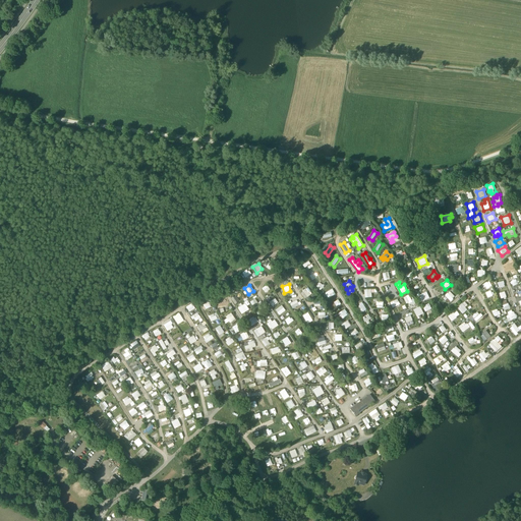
[(329,298),(336,294),(332,289),(325,293),(329,298)]
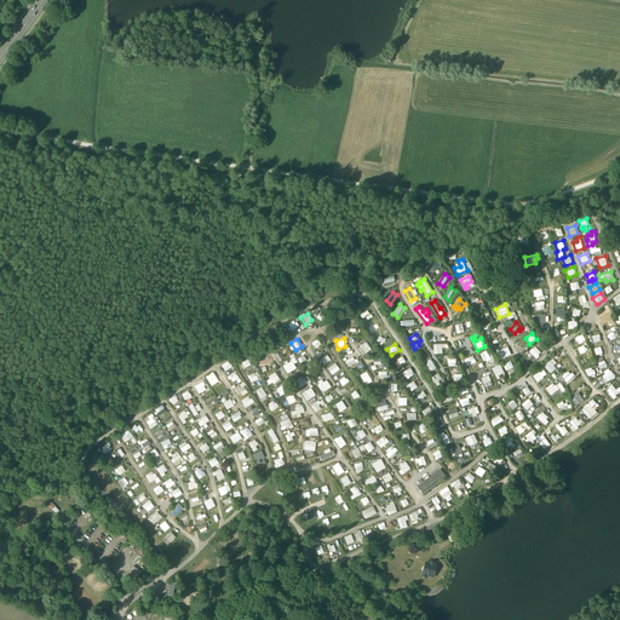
[(527,354),(529,357),(533,355),(535,359),(541,354),(535,346),(527,354)]
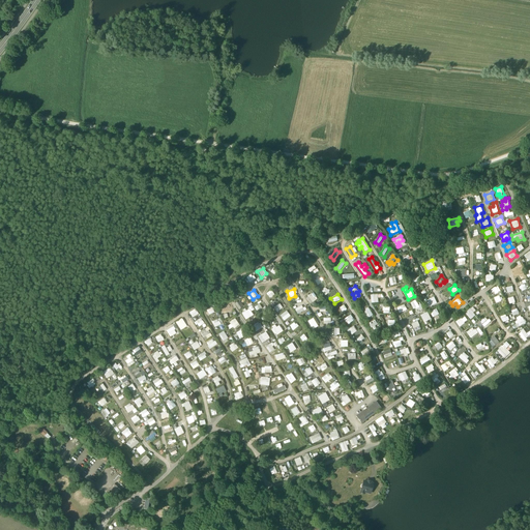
[(431,306),(437,303),(434,297),(428,299),(431,306)]
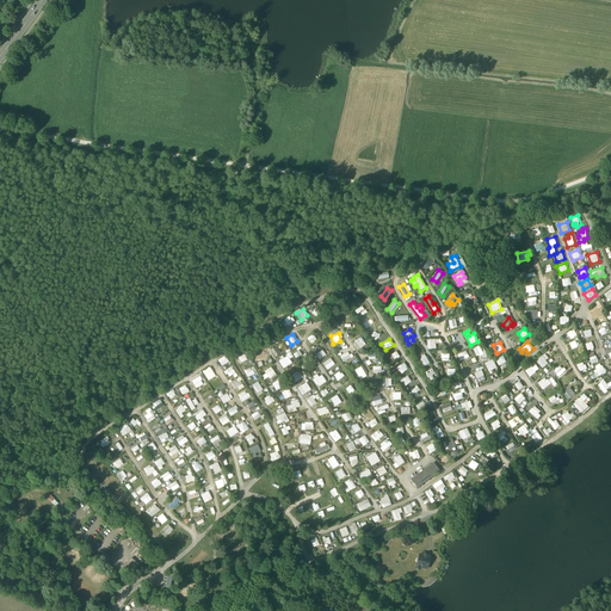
[(480,346),(473,349),(476,357),(481,355),(485,362),(488,359),(485,351),(482,352),(480,346)]
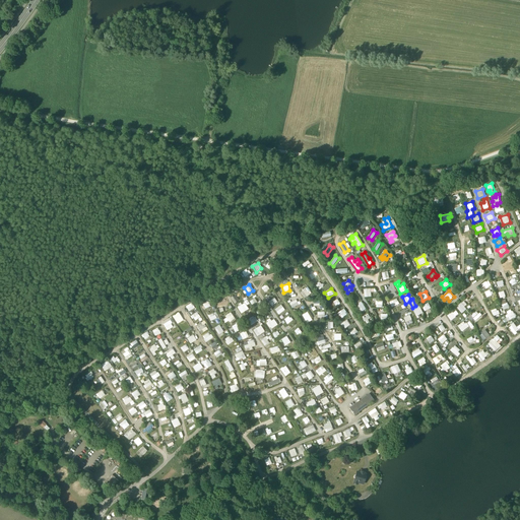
[(274,298),(268,302),(271,306),(277,302),(274,298)]
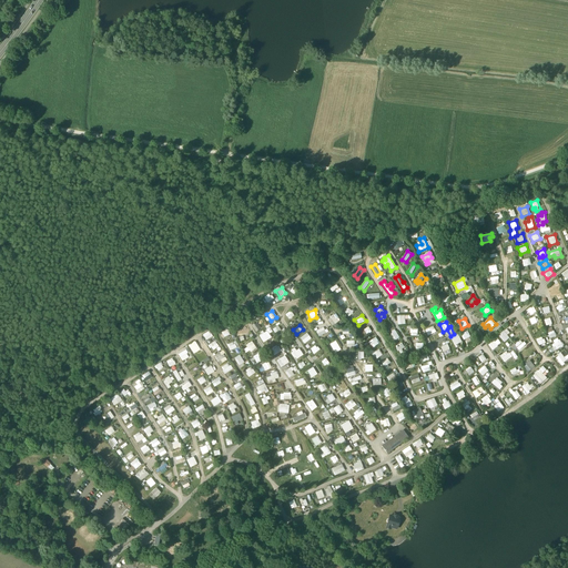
[(434,326),(425,330),(427,335),(436,333),(434,326)]
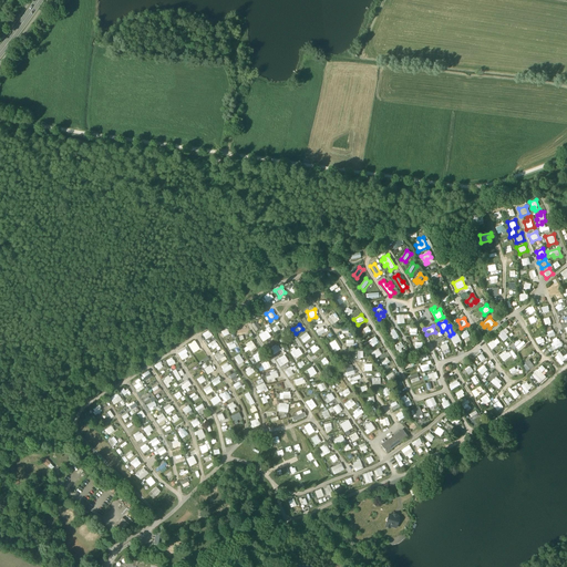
[(238,330),(236,331),(238,341),(244,340),(243,336),(245,334),(241,327),(238,328),(238,330)]
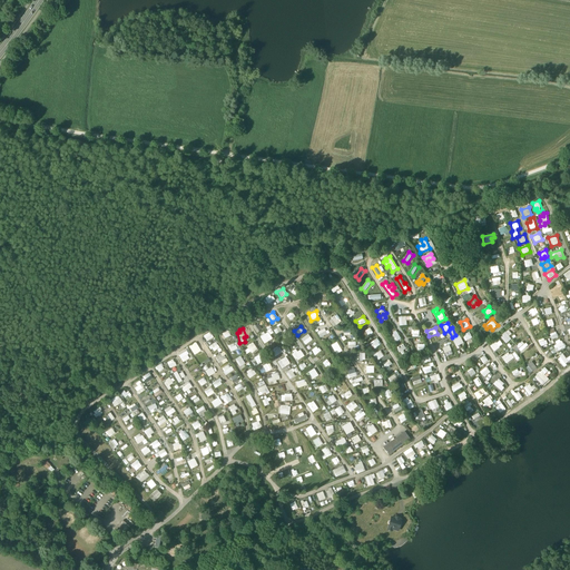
[(320,338),(330,333),(328,330),(325,332),(324,328),(316,332),(320,338)]
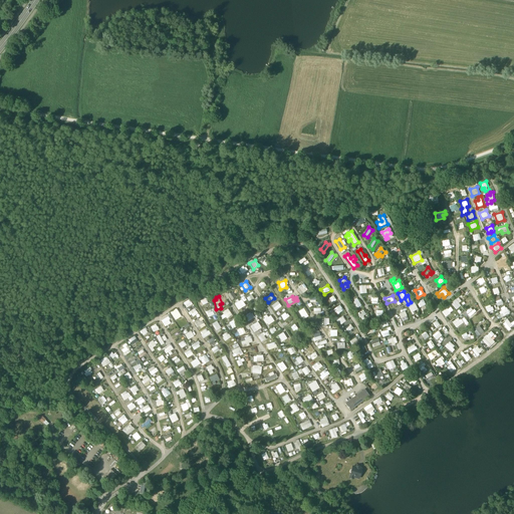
[(461,305),(459,303),(462,301),(458,297),(451,304),(457,310),(461,305)]
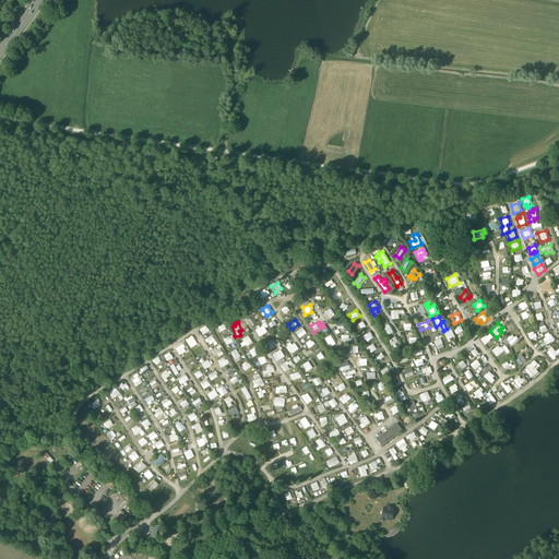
[(254,331),(259,337),(266,332),(263,325),(254,331)]
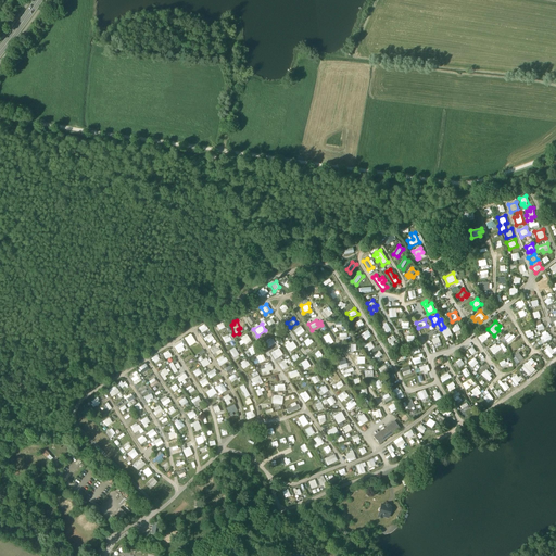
[(381,327),(384,335),(391,331),(388,325),(381,327)]
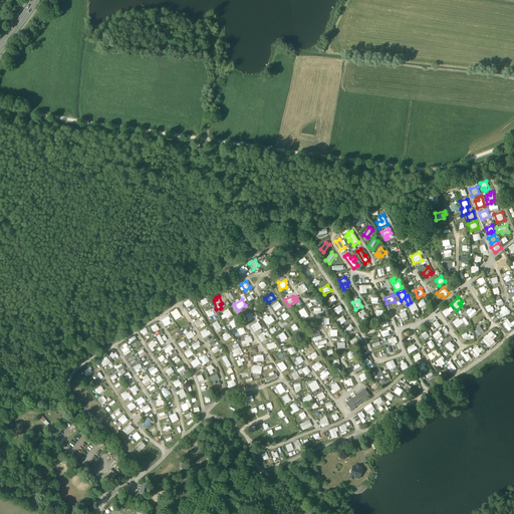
[(275,311),(281,306),(278,301),(271,305),(275,311)]
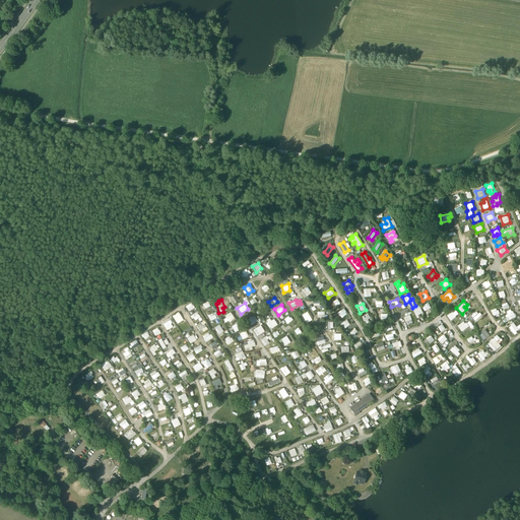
[(415,316),(423,313),(419,306),(412,309),(415,316)]
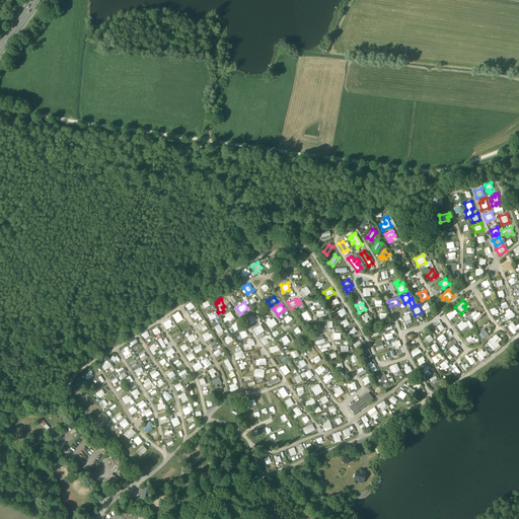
[(341,317),(347,313),(343,307),(337,312),(341,317)]
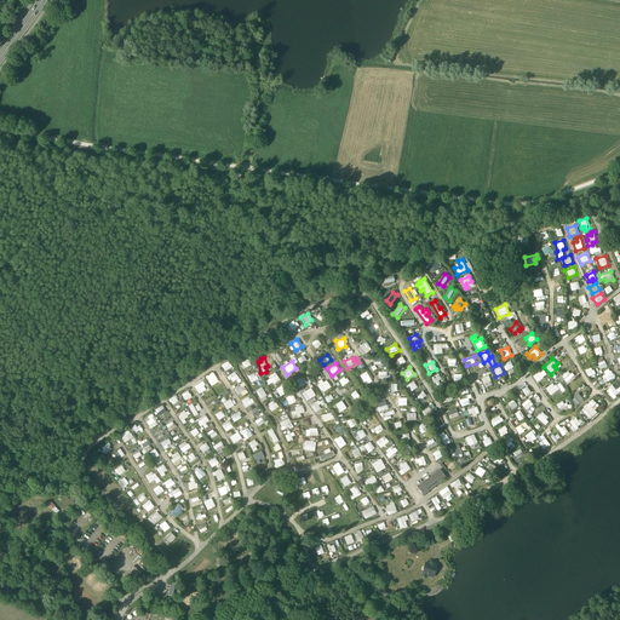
[(604,372),(606,374),(602,377),(606,383),(615,378),(609,368),(604,372)]
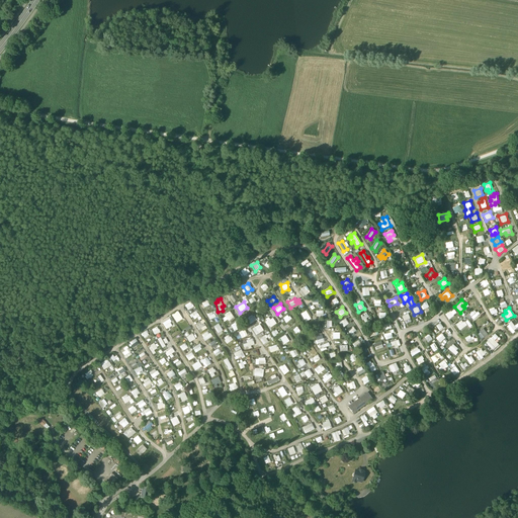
[(454,309),(445,314),(448,319),(457,314),(454,309)]
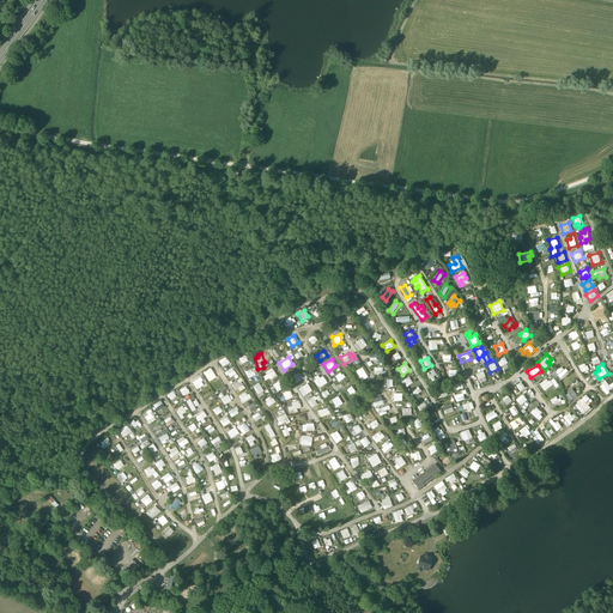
[(202,372),(208,382),(216,377),(210,368),(202,372)]
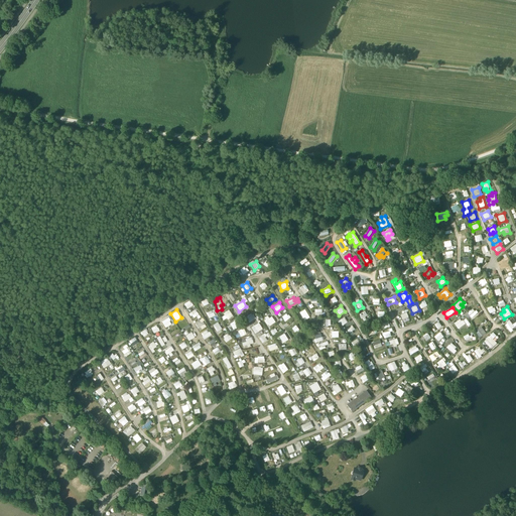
[(191,315),(194,318),(199,314),(196,309),(188,313),(190,316),(191,315)]
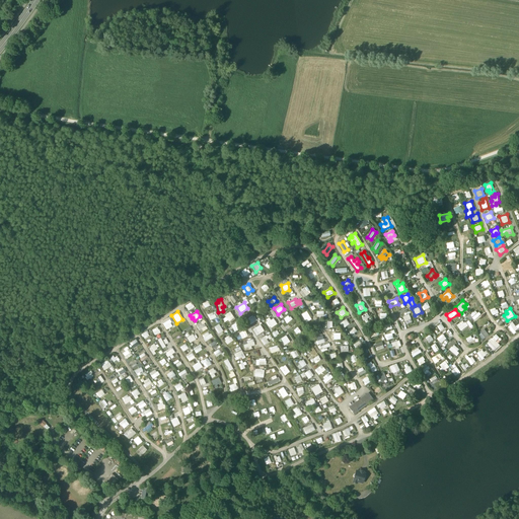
[(210,319),(216,317),(215,314),(217,314),(215,311),(208,314),(210,319)]
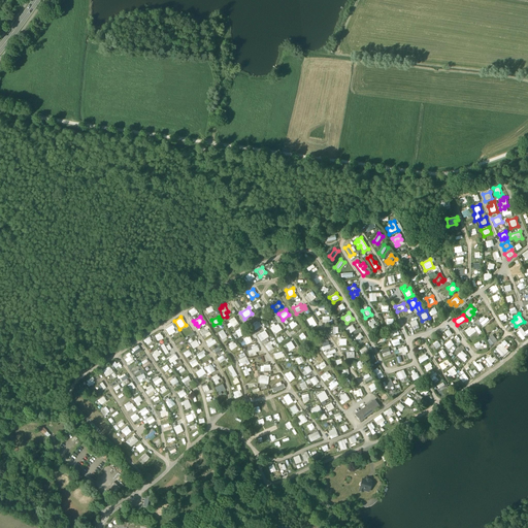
[(226,325),(228,328),(232,326),(233,327),(238,324),(234,317),(228,321),(229,323),(226,325)]
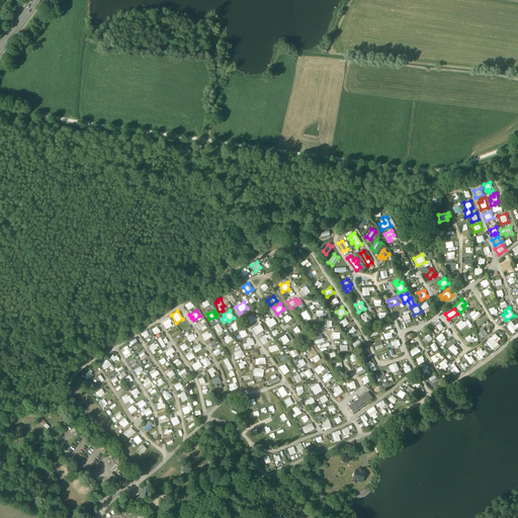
[(306,322),(311,319),(307,311),(300,314),(306,322)]
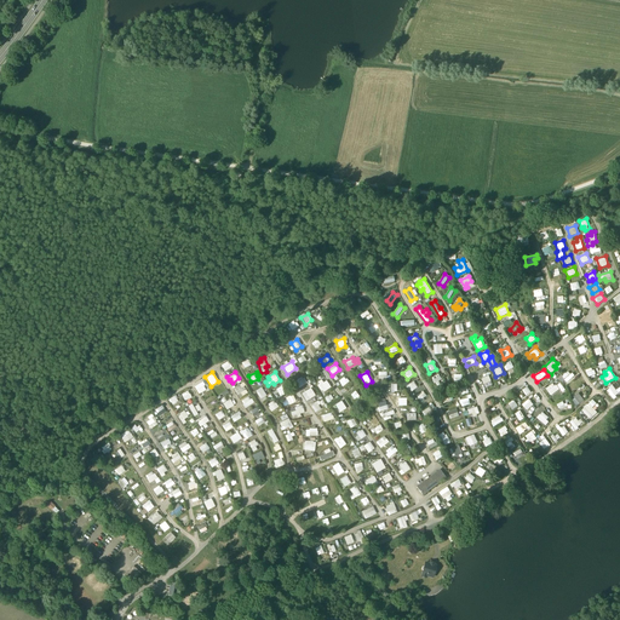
[(345,377),(338,382),(343,386),(349,382),(345,377)]
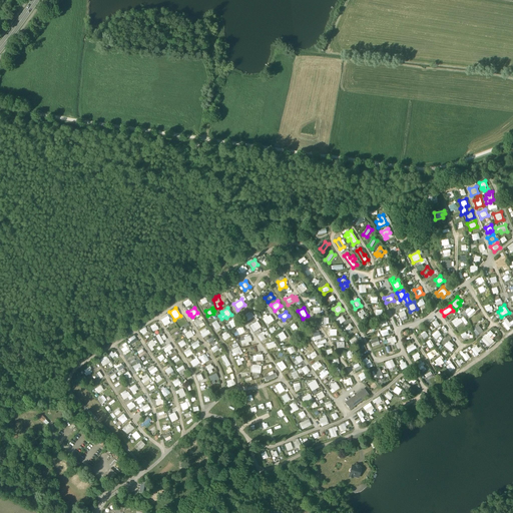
[(164,327),(170,323),(165,314),(159,318),(164,327)]
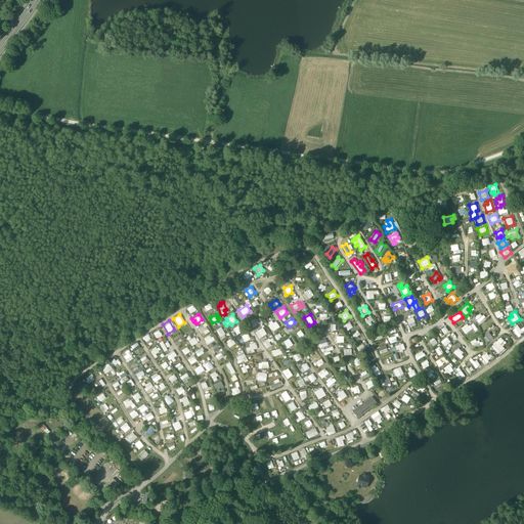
[(272,331),(276,328),(271,320),(267,323),(272,331)]
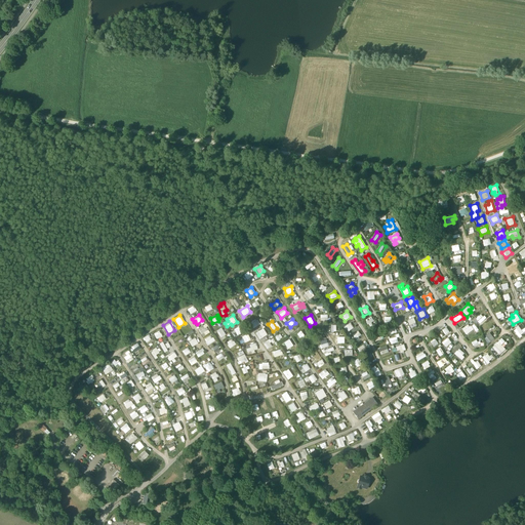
[(198,329),(201,334),(204,333),(205,335),(210,332),(205,324),(198,329)]
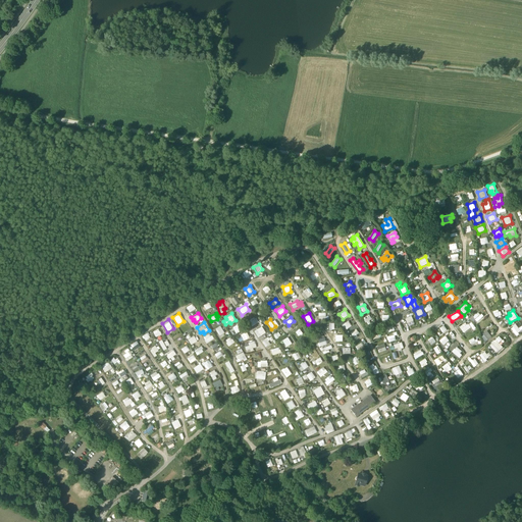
[(471,327),(468,324),(467,325),(465,322),(459,327),(464,333),(471,327)]
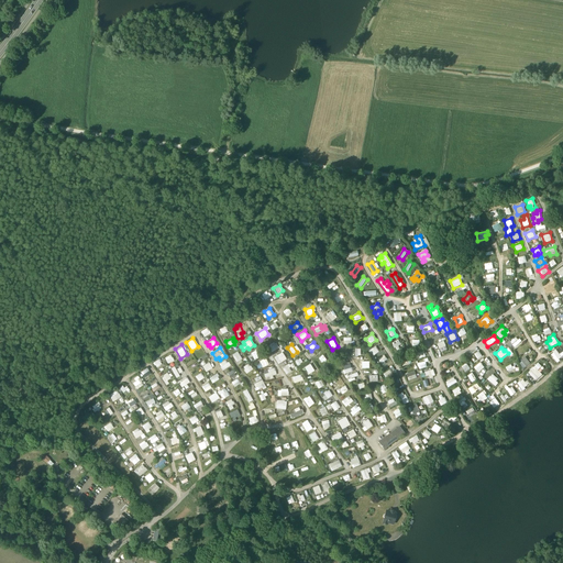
[(556,362),(562,359),(558,351),(551,355),(556,362)]
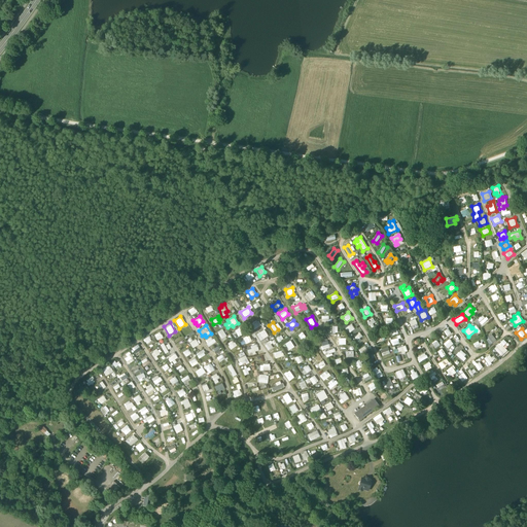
[(222,329),(217,332),(222,342),(227,339),(222,329)]
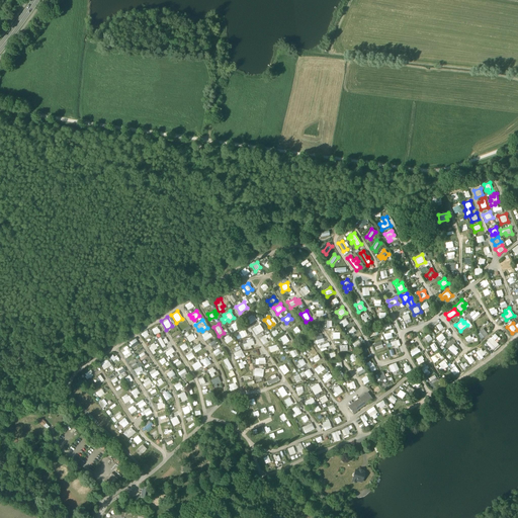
[(255,335),(263,331),(260,325),(252,328),(255,335)]
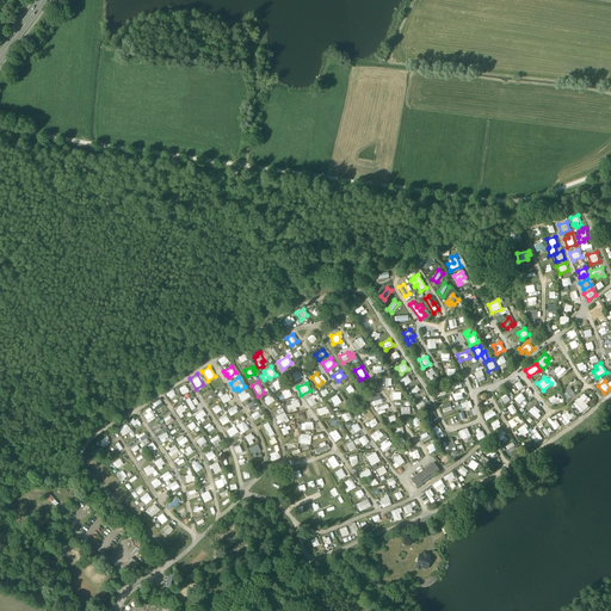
[(186,386),(179,388),(181,395),(189,393),(186,386)]
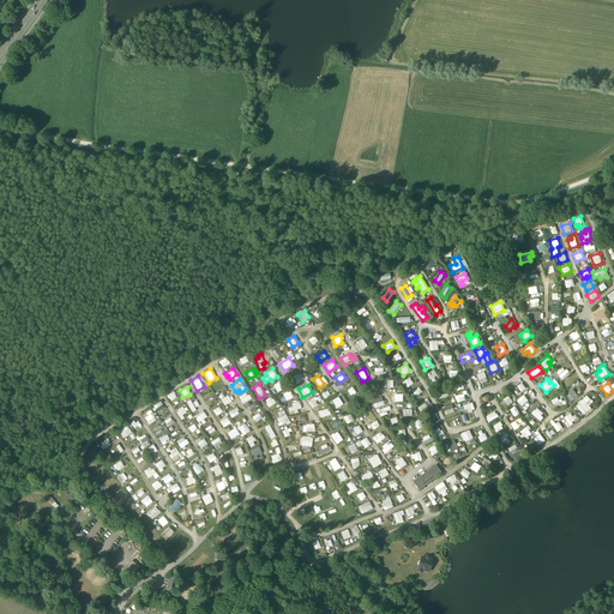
[(566,393),(571,402),(578,397),(573,390),(566,393)]
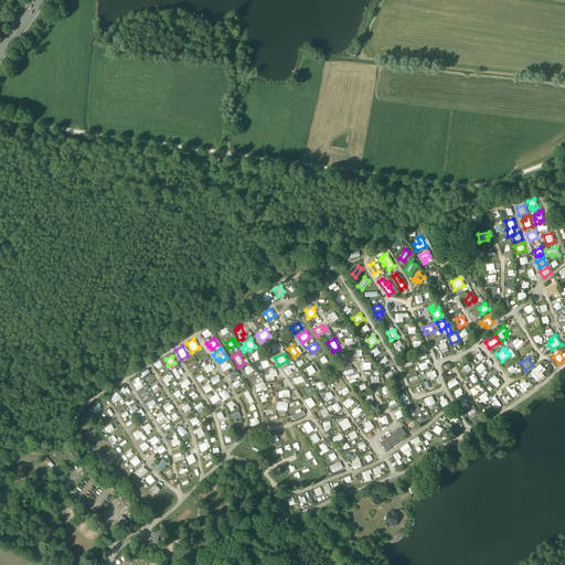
[(157,369),(163,365),(160,360),(153,364),(157,369)]
